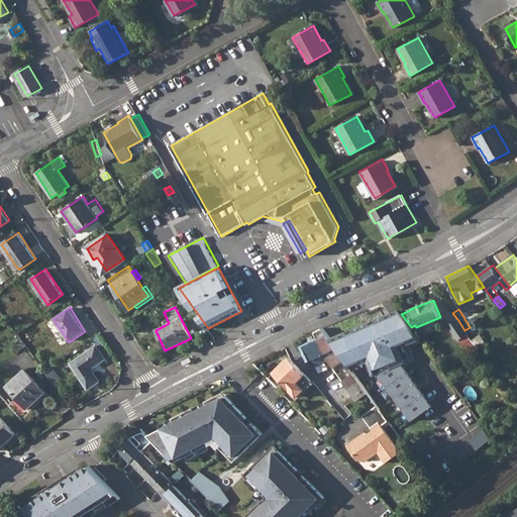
[(399,311),(331,340),(336,348),(350,369),(370,360),(376,375),(379,373),(401,363),(405,360),(400,347),(420,339),(411,327),(401,314),(399,311)]
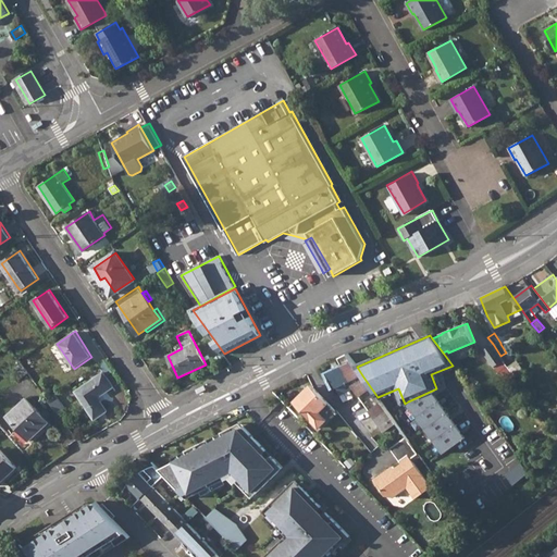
[(500,356),(493,344),(483,350),(494,367),(496,364),(500,370),(504,368),(506,371),(509,369),(500,356)]
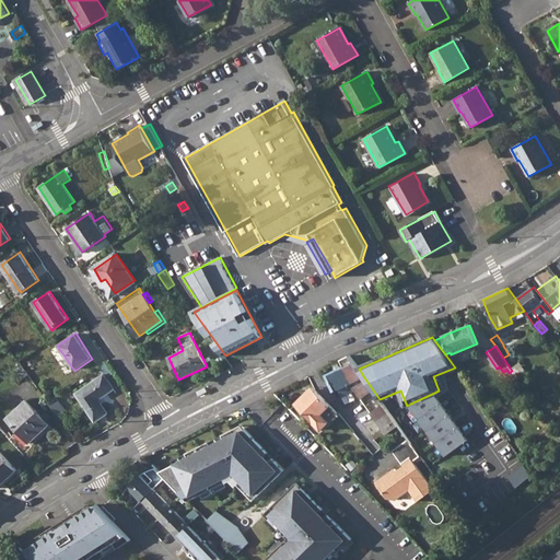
[(349,356),(341,360),(343,365),(352,361),(349,356)]
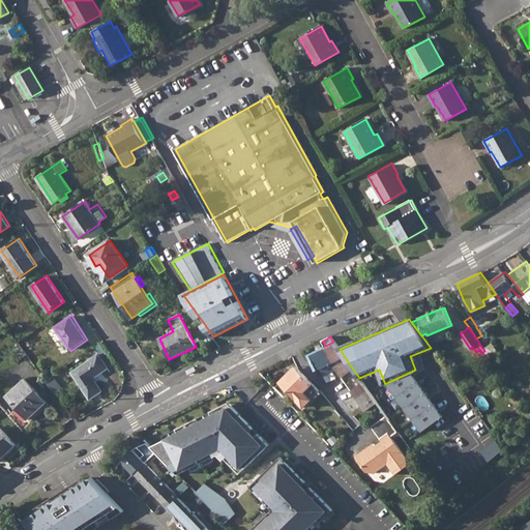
[(325,346),(308,354),(317,370),(320,369),(345,357),(340,349),(333,342),(325,346)]
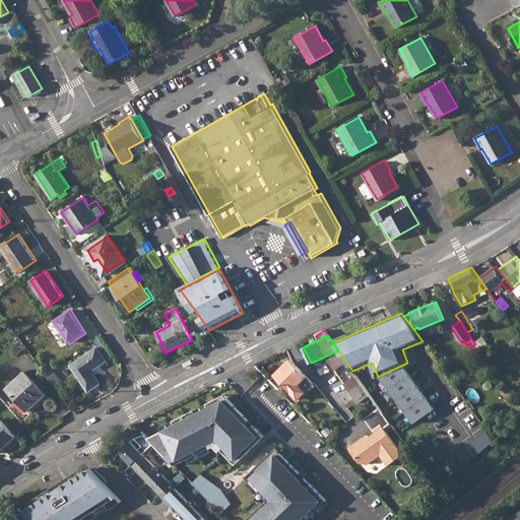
[(96,347),(71,366),(88,391),(89,390),(101,383),(92,372),(106,361),(105,360),(96,347)]
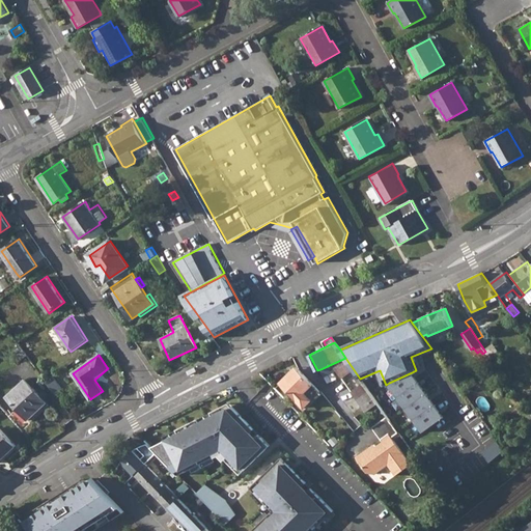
[(345,358),(320,369),(324,375),(337,370),(353,391),(357,396),(358,397),(367,411),(379,402),(360,379),(345,358)]
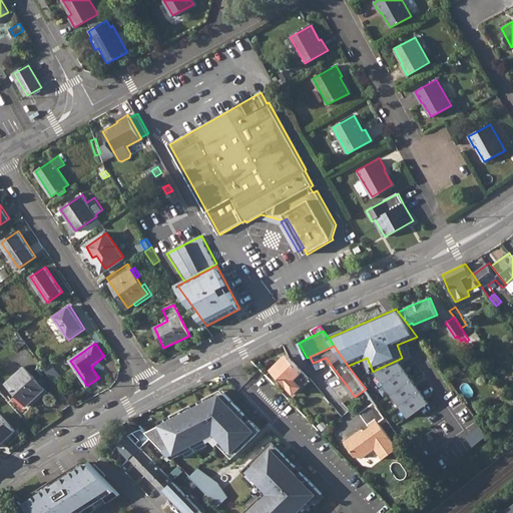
[(278,363),(271,369),(295,393),(310,378),(288,356),(280,365),(278,363)]
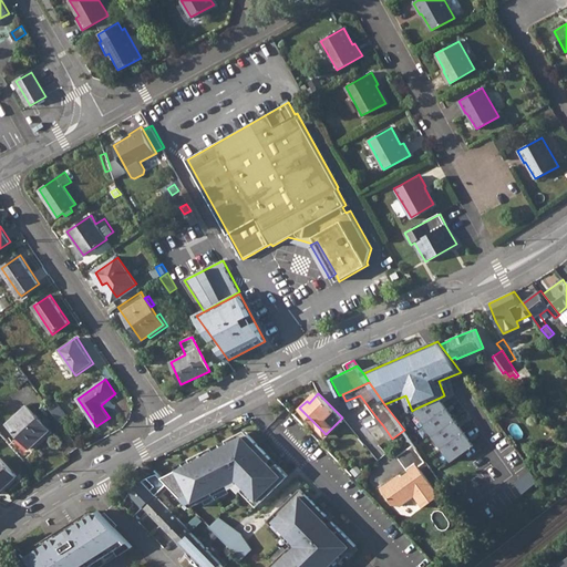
[(440,398),(415,409),(426,425),(449,410),(440,398)]
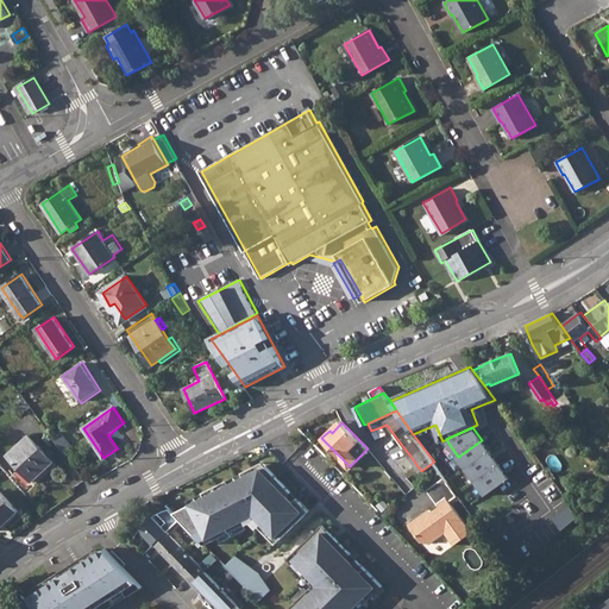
[(70,429),(64,437),(69,440),(75,434),(70,429)]
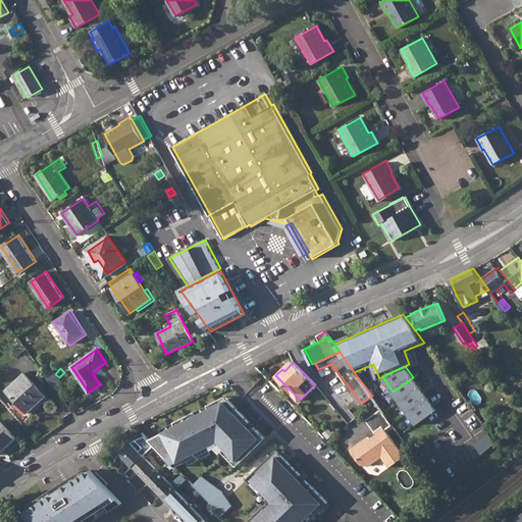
[(25,374),(7,390),(29,413),(46,397),(25,374)]
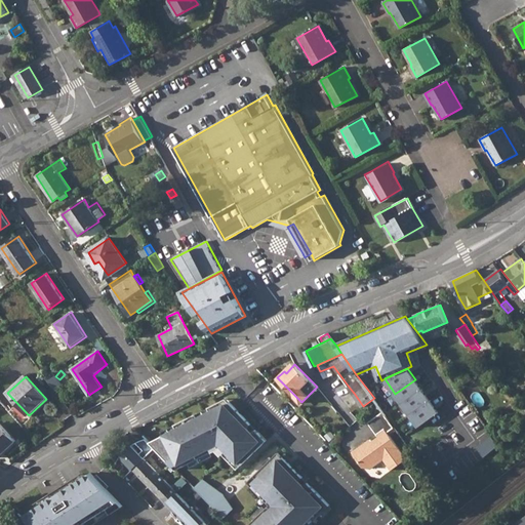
[(415,379),(395,394),(403,404),(422,390),(415,379)]
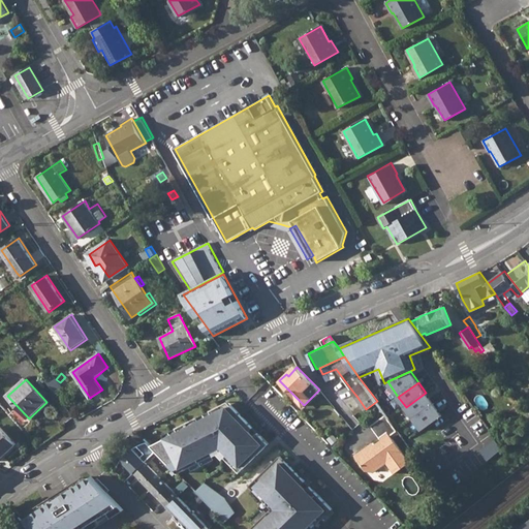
[(426,393),(406,407),(413,418),(434,403),(426,393)]
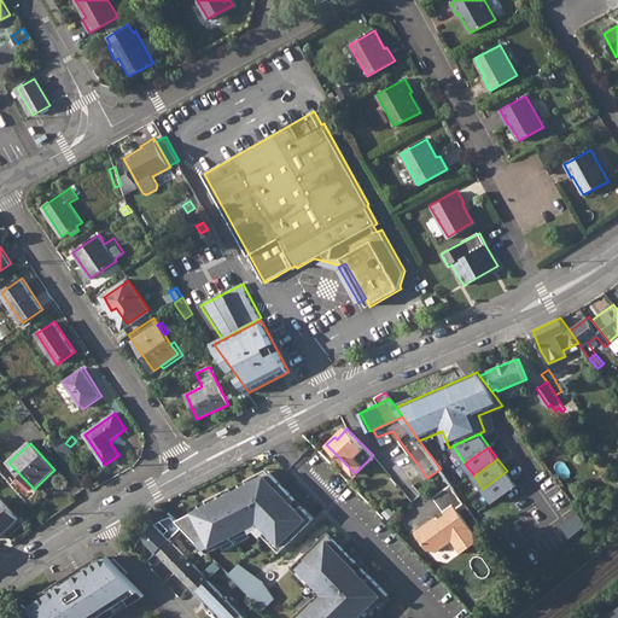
[(507,471),(483,489),(494,501),(517,484),(507,471)]
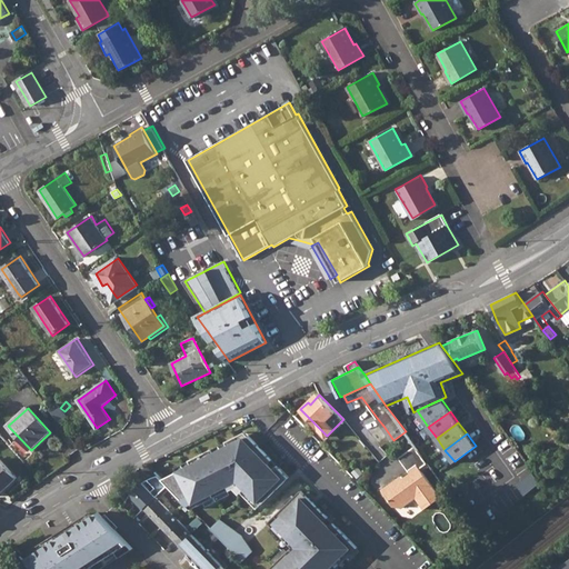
[(245,439),(163,478),(170,485),(191,506),(237,482),(261,502),(288,478),(245,439)]
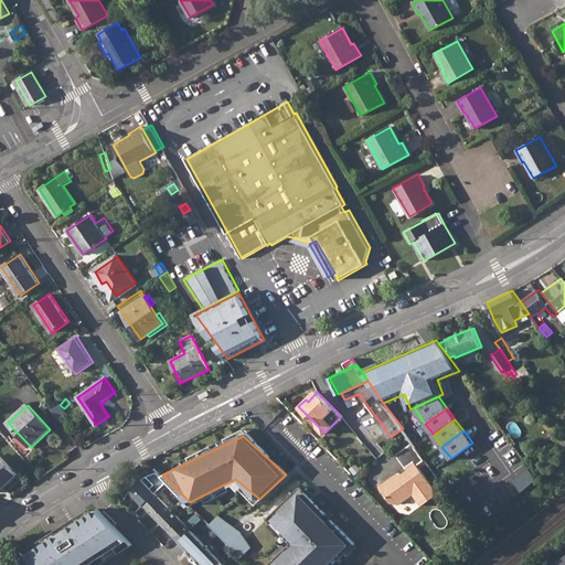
[(415,446),(413,443),(397,454),(408,469),(396,478),(394,476),(380,486),(392,502),(400,503),(414,494),(422,505),(438,493),(417,465),(425,459),(415,446)]
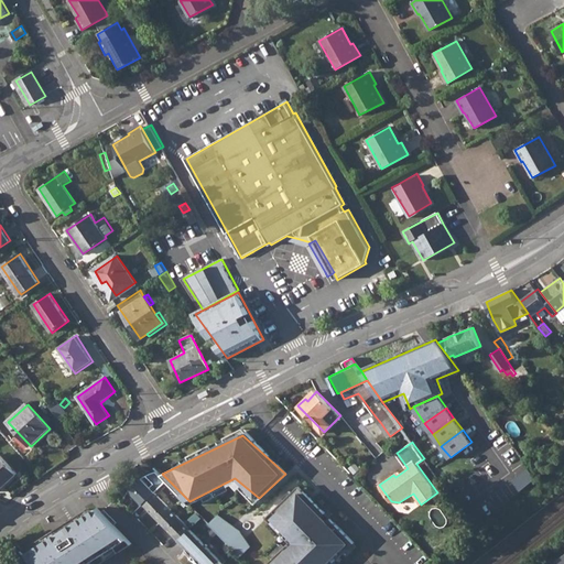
[(0,455),(0,489),(18,474),(0,455)]
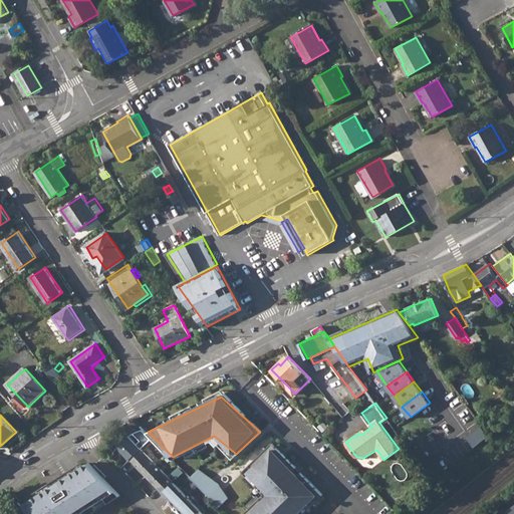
[(481,427),(468,437),(475,447),(488,437),(481,427)]
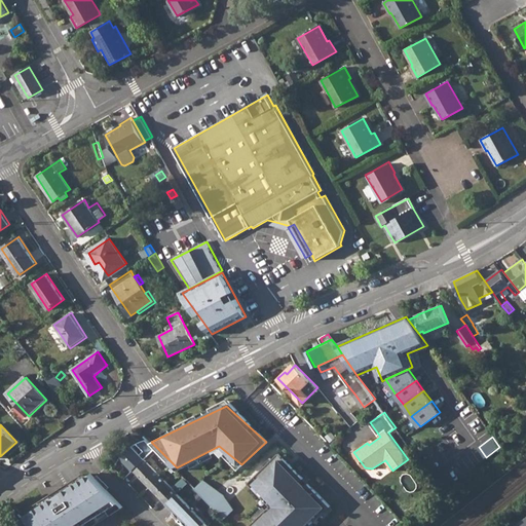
[(162,476),(146,458),(157,448),(151,442),(148,439),(139,442),(138,443),(146,449),(142,452),(134,445),(132,447),(127,449),(122,457),(134,470),(135,468),(151,486),(155,490),(170,504),(183,519),(189,525),(203,525),(208,523),(202,518),(194,509),(180,494),(162,476)]
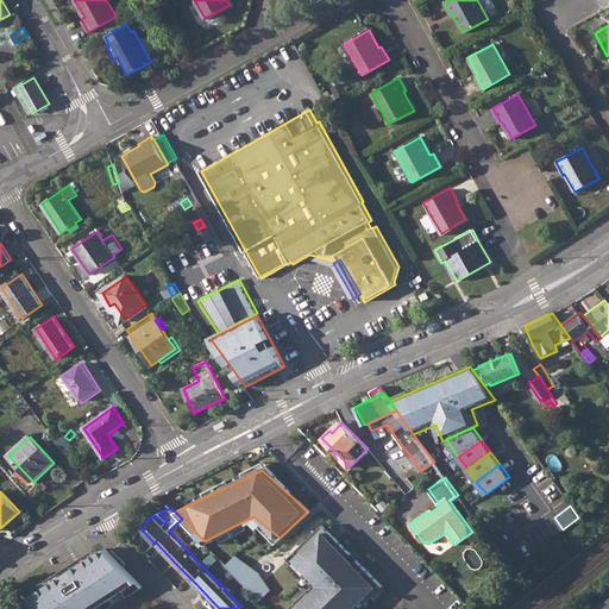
[(327,529),(294,563),(316,586),(293,608),(353,608),(381,584),(327,529)]
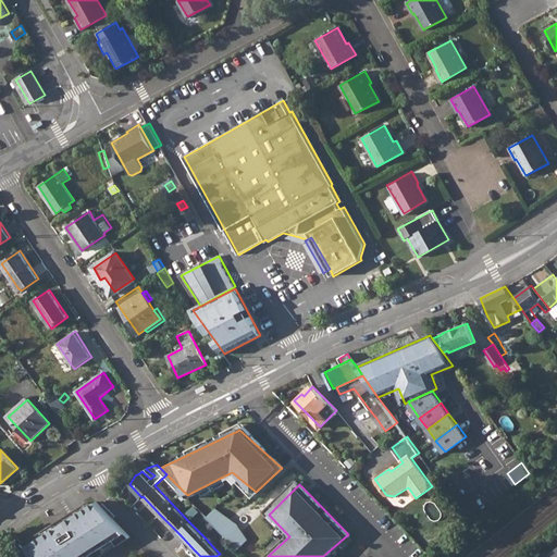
[(82,506),(24,543),(37,556),(86,556),(115,540),(112,536),(123,530),(97,503),(86,509),(82,506)]
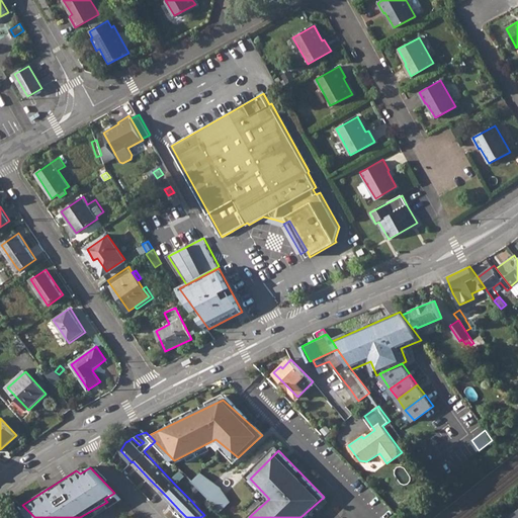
[(200,472),(191,481),(222,510),(231,501),(221,486),(200,472)]
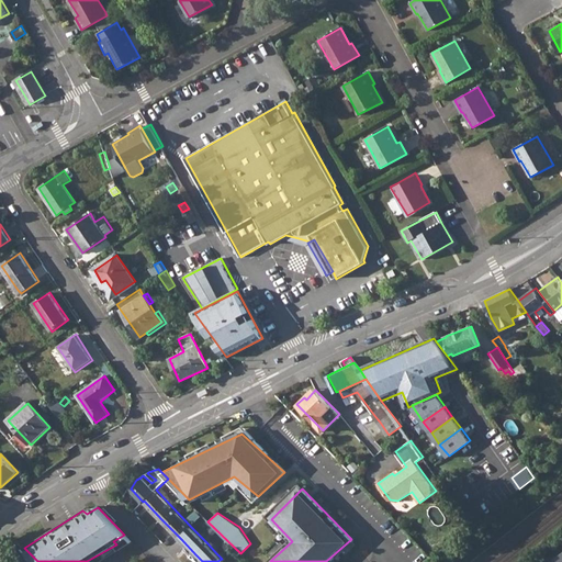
[(464,515),(457,520),(465,531),(472,526),(464,515)]
